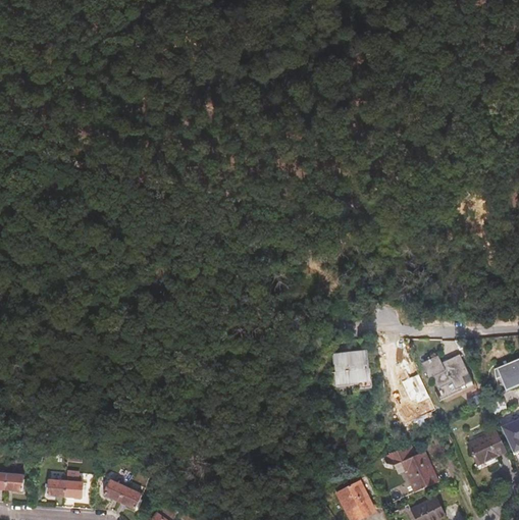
[(367,365),(365,351),(332,355),(335,388),(360,385),(360,391),(376,388),(374,364),(367,365)]
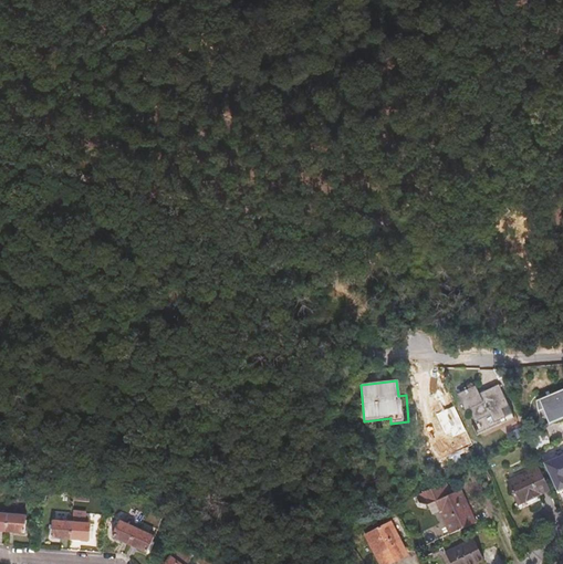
[(478,393),(473,384),(456,393),(475,435),(513,416),(498,384),(478,393)]
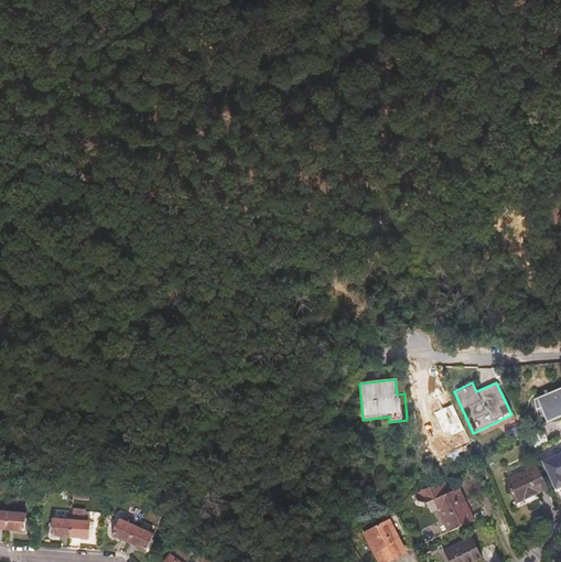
[(539,406),(545,420),(560,412),(560,386),(533,399),(533,406),(539,406)]
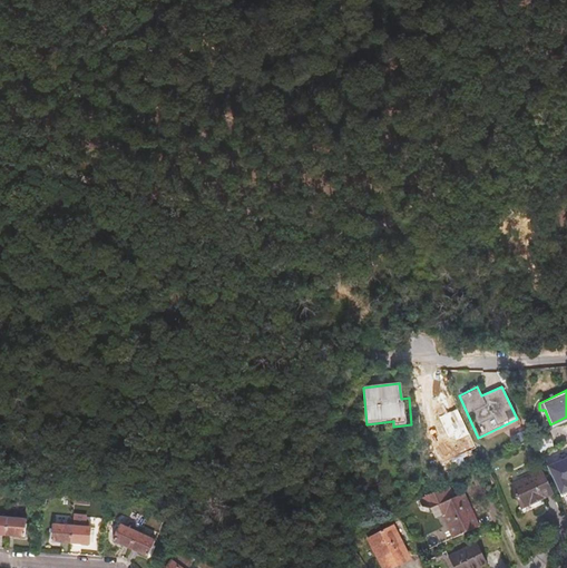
[(566,417),(550,424),(551,428),(566,420),(566,417)]
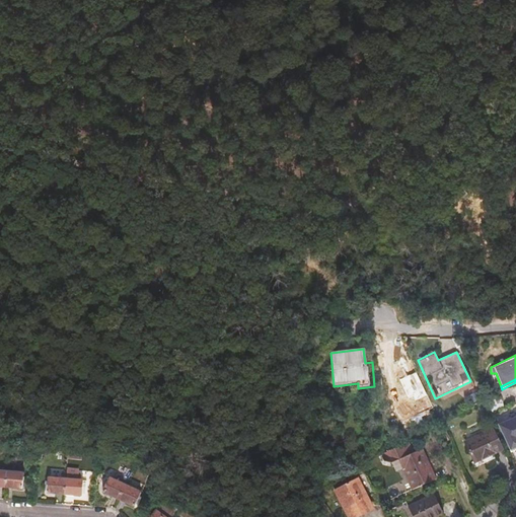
[(485,395),(492,412),(503,407),(496,390),(485,395)]
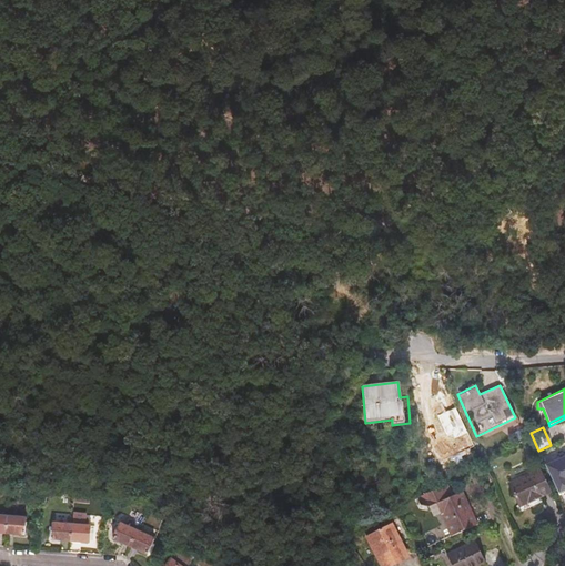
[(564,457),(545,465),(556,491),(564,487),(564,457)]
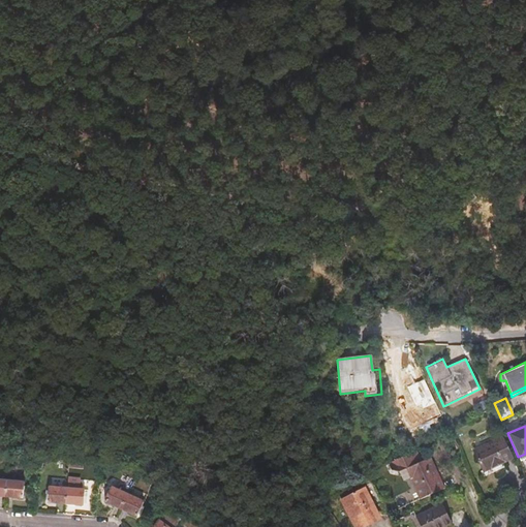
[(511,458),(500,436),(473,450),(486,476),(503,468),(500,462),(511,458)]
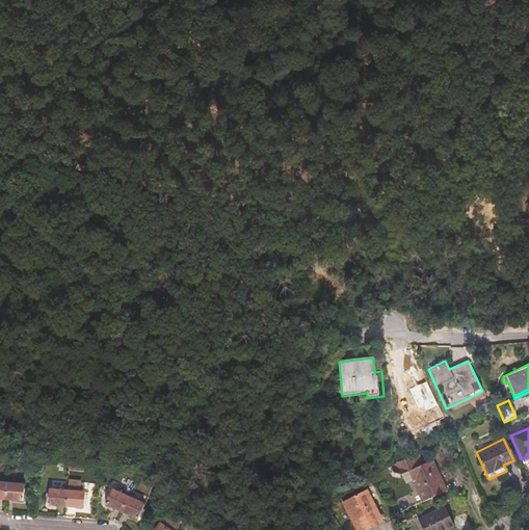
[(408,471),(422,465),(418,453),(390,465),(393,472),(400,474),(408,471)]
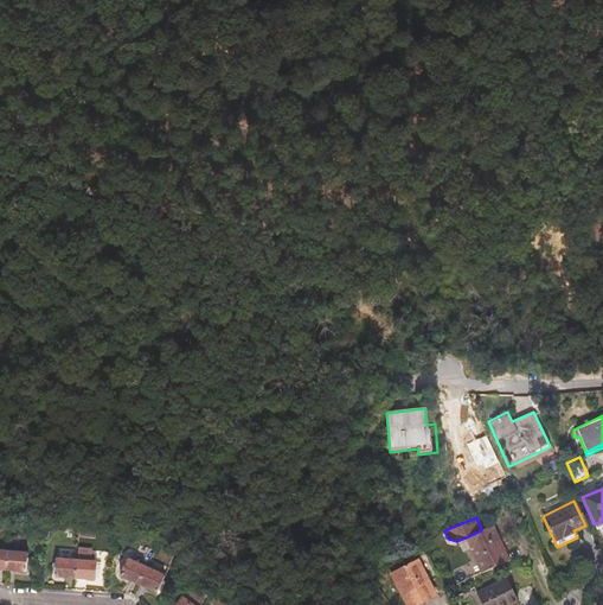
[(492,526),(481,530),(466,537),(481,571),(507,559),(492,526)]
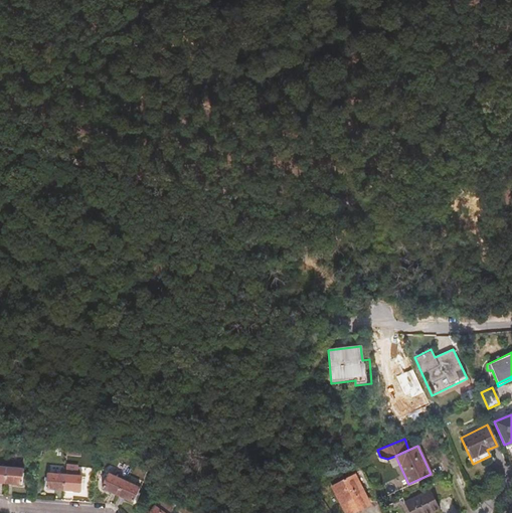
[(62,472),(72,473),(73,463),(63,462),(62,472)]
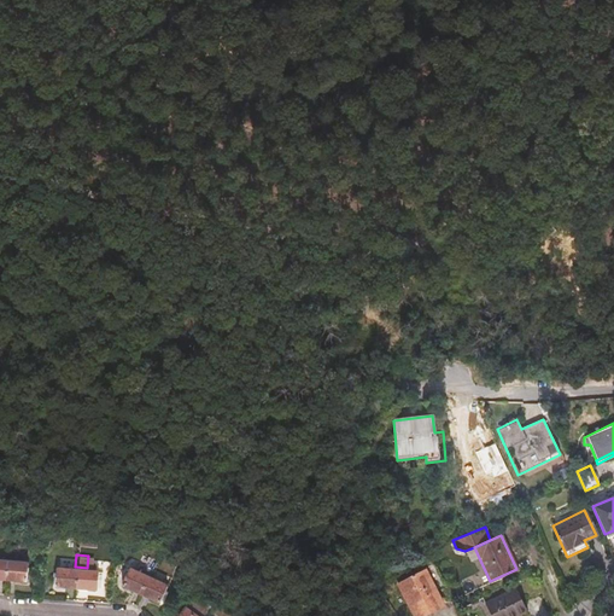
[(5,559),(4,579),(24,580),(25,561),(5,559)]
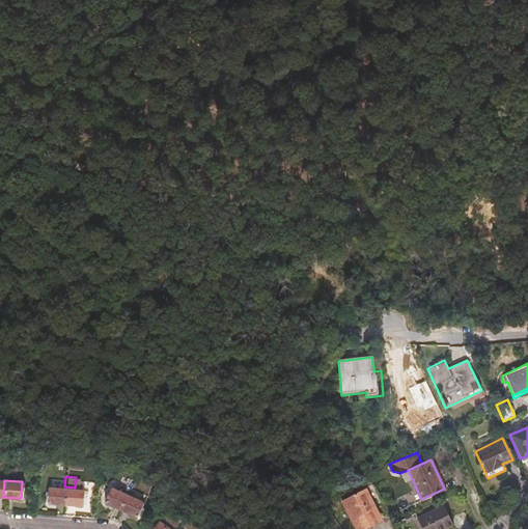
[(47,503),(64,504),(65,489),(48,488),(47,503)]
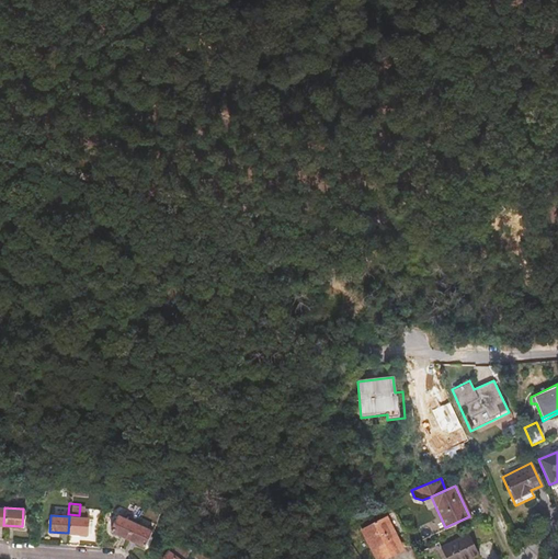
[(110,531),(127,538),(134,523),(116,515),(110,531)]
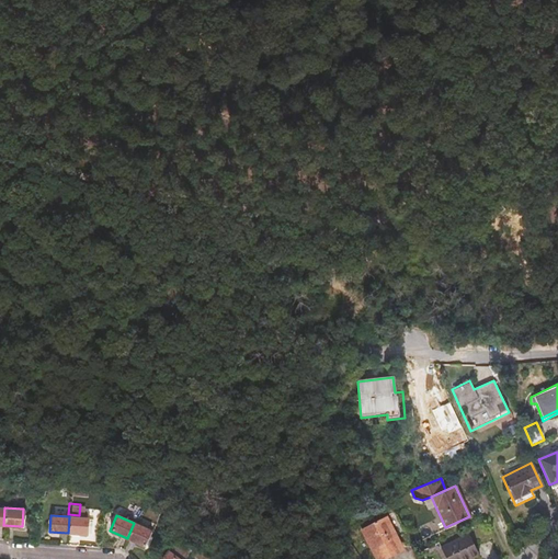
[(69,516),(68,533),(87,534),(88,517),(69,516)]
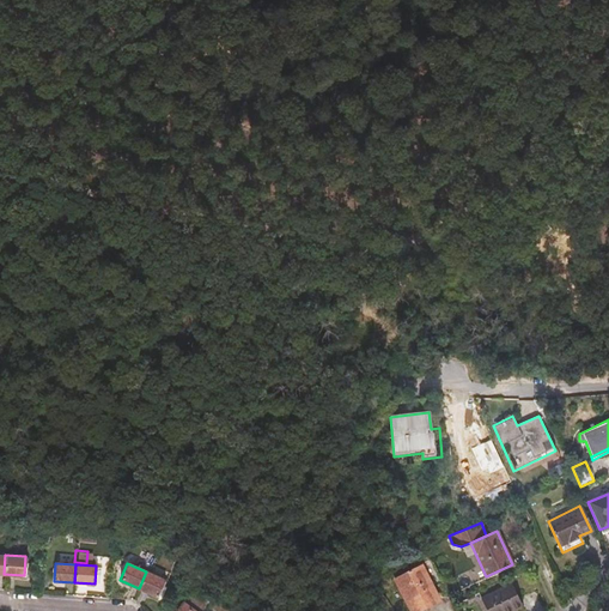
[(414,610),(437,599),(420,566),(395,579),(410,610),(414,610)]
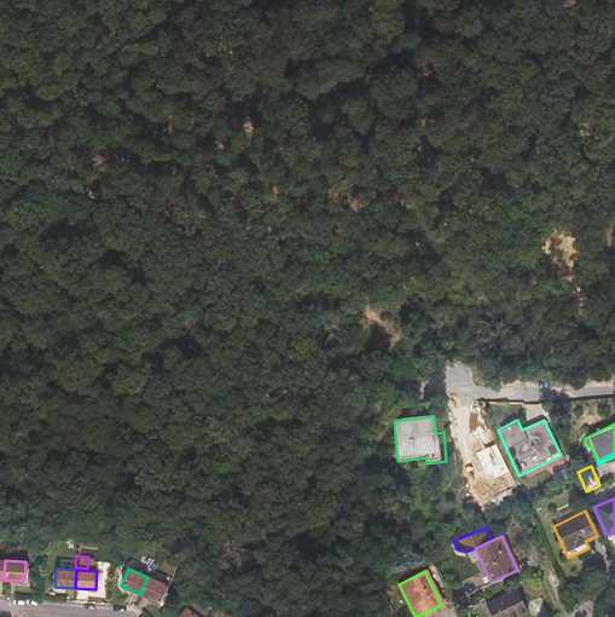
[(148,577),(140,594),(158,603),(166,586),(148,577)]
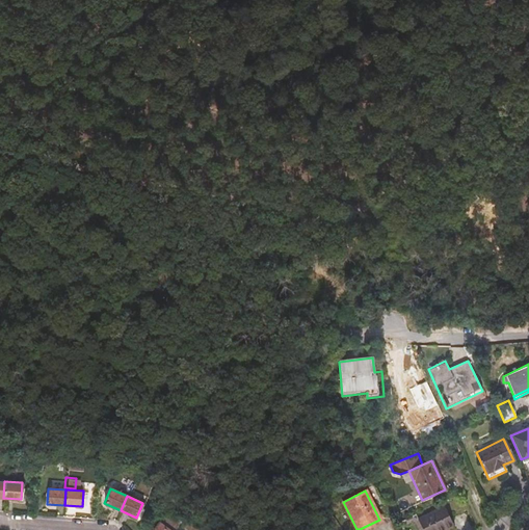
[(443,505),(418,519),(423,529),(444,529),(453,526),(443,505)]
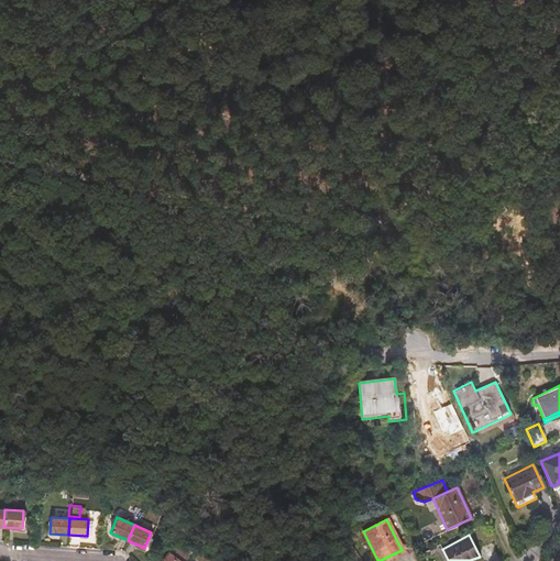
[(184,560),(190,552),(177,543),(175,546),(173,545),(161,560),(184,560)]
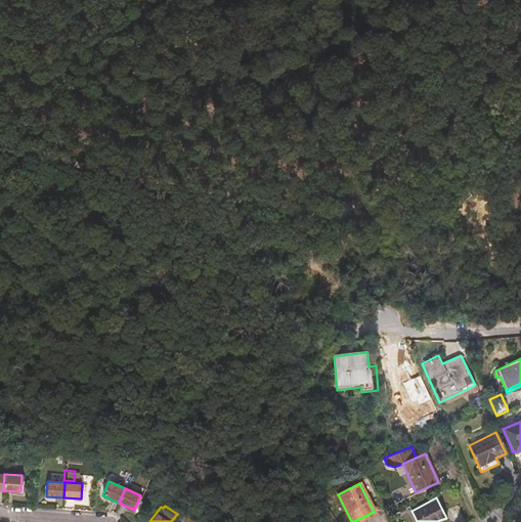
[(408,506),(395,513),(397,518),(411,511),(408,506)]
